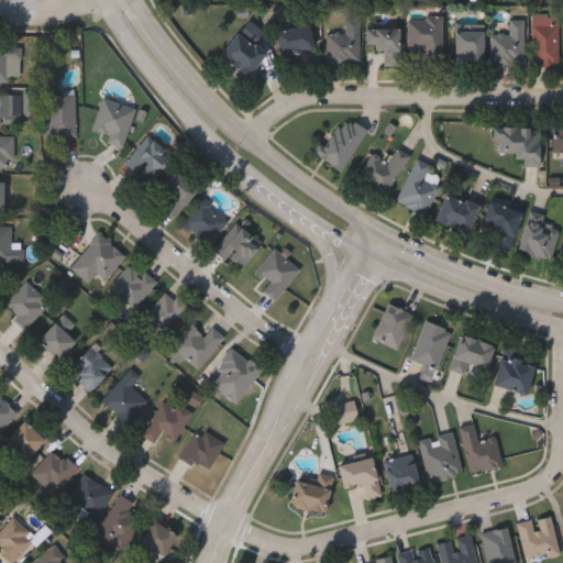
[(443,61),(426,61),(426,51),(408,51),(409,14),(444,14),(443,61)]
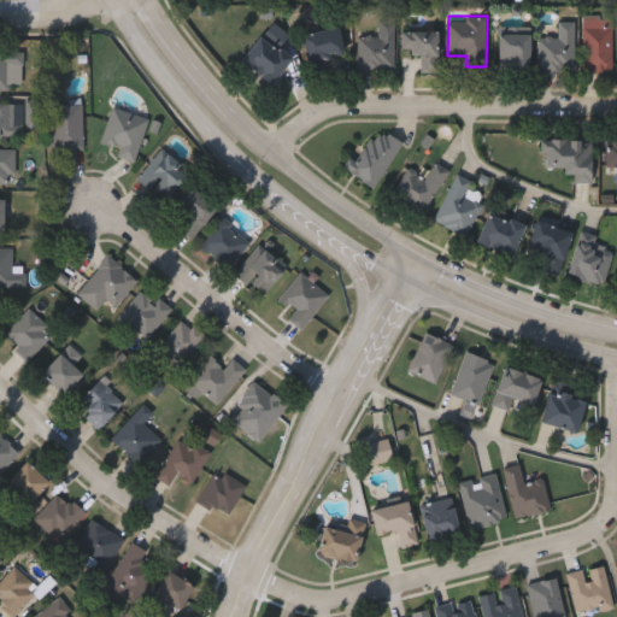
[(613,71),(585,71),(585,19),(613,19),(613,71)]
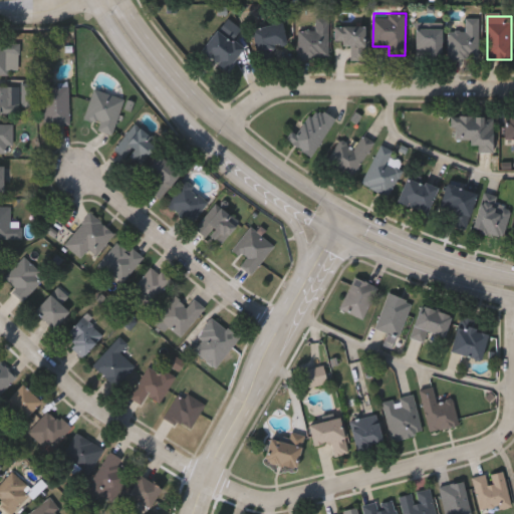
[(315,17),(328,17),(329,58),(298,59),(297,29),(315,29),(315,17)]
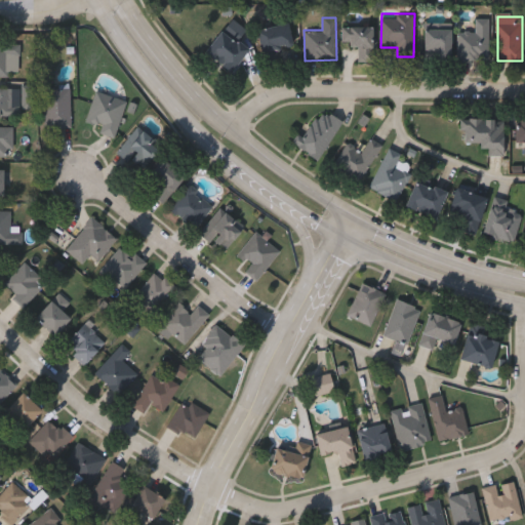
[(489,17),(489,61),(458,61),(458,31),(476,31),(476,17),(489,17)]
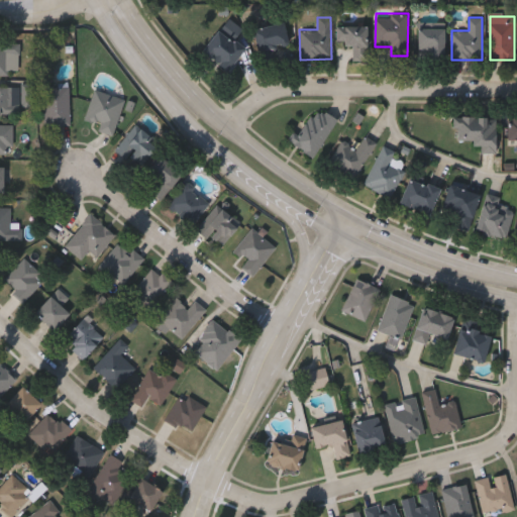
[(275,46),(278,63),(261,66),(253,28),(284,22),(288,43),(275,46)]
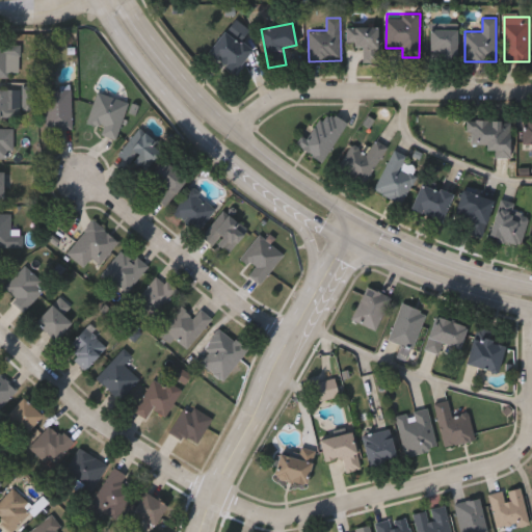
[(364,61),(364,45),(347,45),(347,23),(378,23),(378,61),(364,61)]
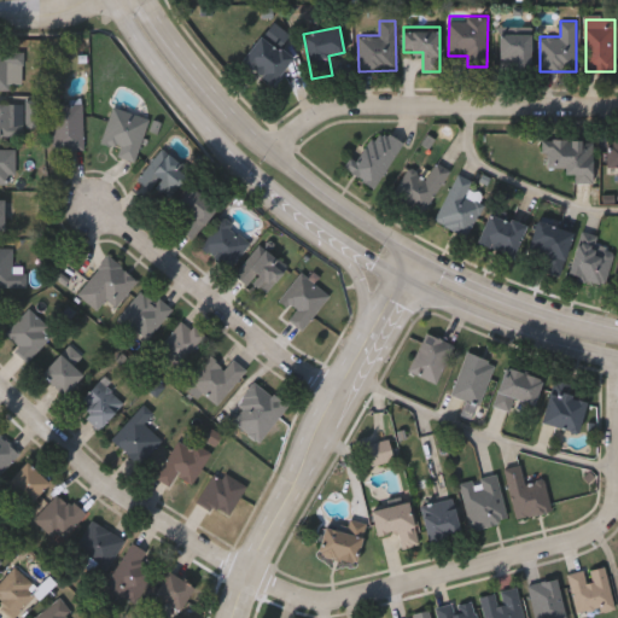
[(532,71),(513,71),(513,59),(500,59),(500,31),(532,31),(532,71)]
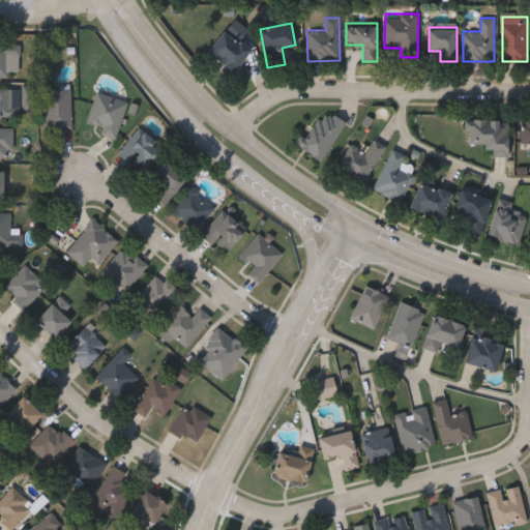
[(235,72),(207,54),(223,30),(251,48),(235,72)]
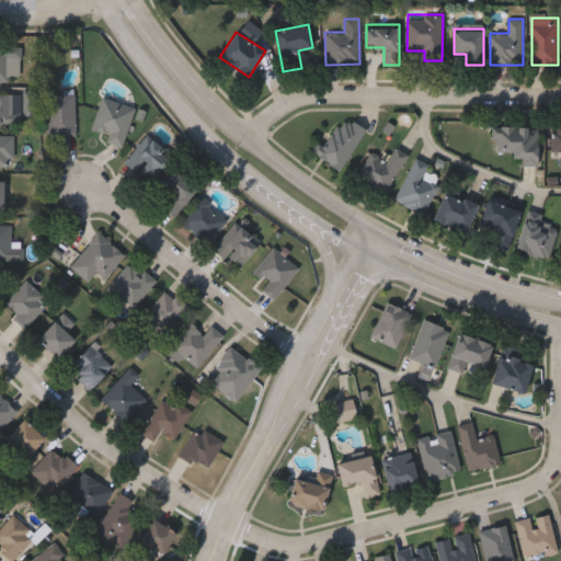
[(0,80),(0,45),(22,46),(21,81),(0,80)]
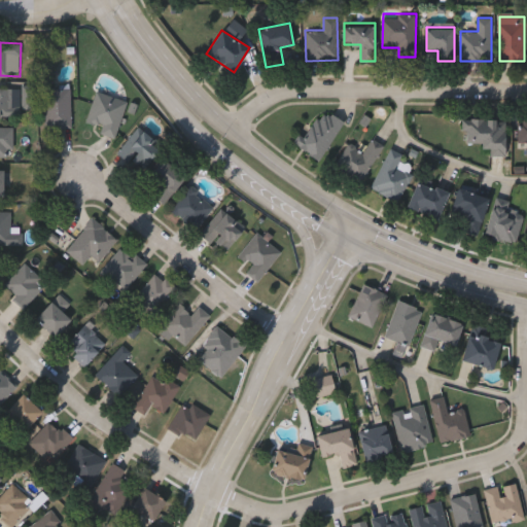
[(0,84),(21,84),(21,116),(0,116),(0,84)]
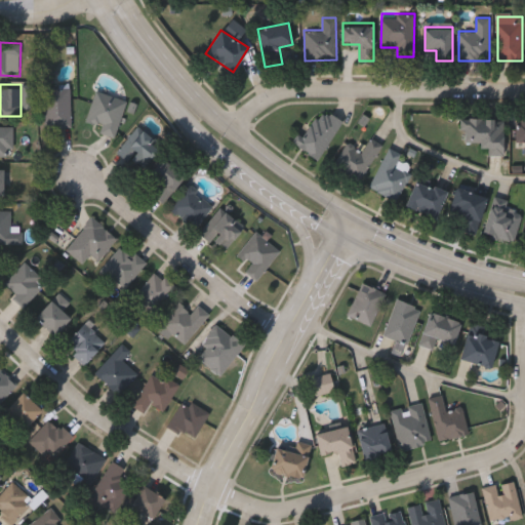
[(45,127),(45,87),(71,87),(71,127),(45,127)]
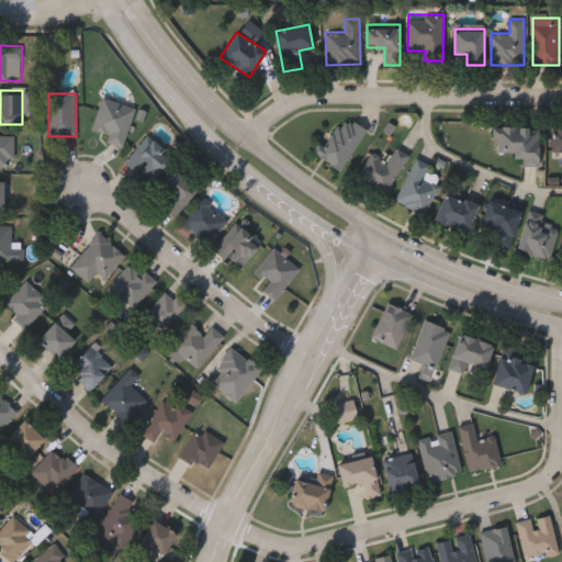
[(107,142),(110,131),(94,127),(101,97),(134,104),(125,146),(107,142)]
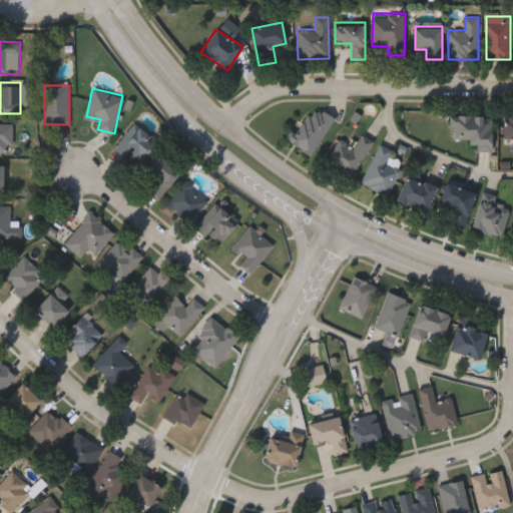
[(286,139),(291,130),(296,133),(315,105),(336,119),(311,155),(286,139)]
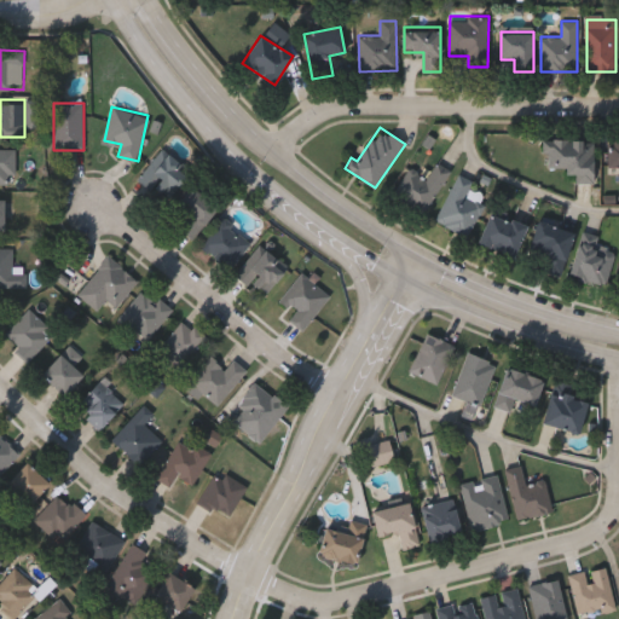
[(594,181),(567,181),(567,168),(544,168),(545,139),(595,139),(594,181)]
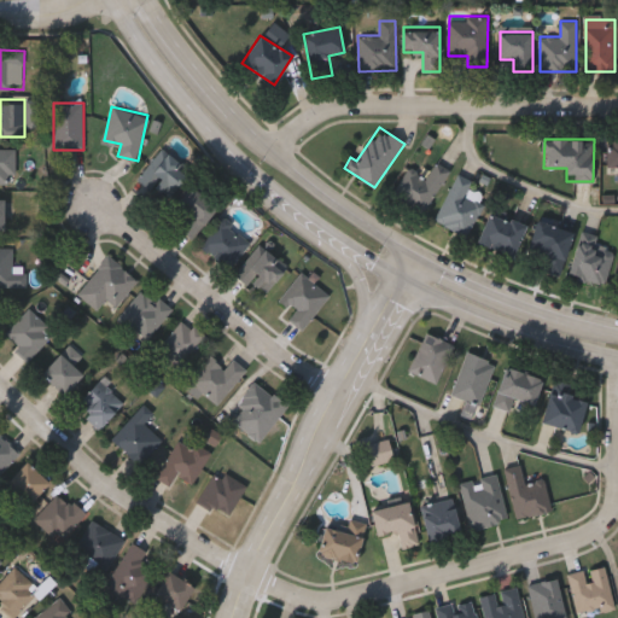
[(617,167),(607,167),(607,139),(617,139),(617,167)]
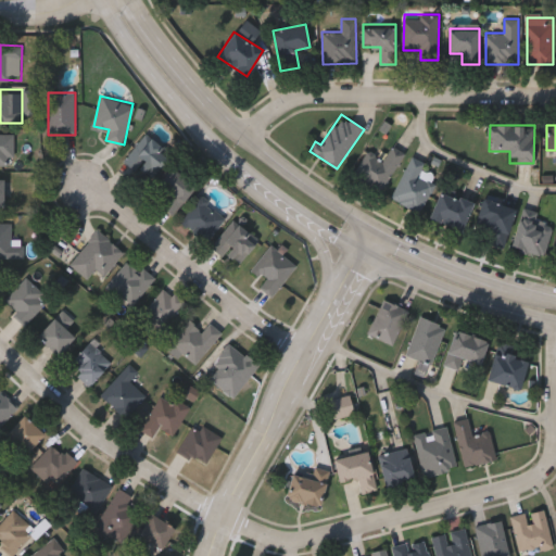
[(0,164),(0,133),(14,134),(13,165),(0,164)]
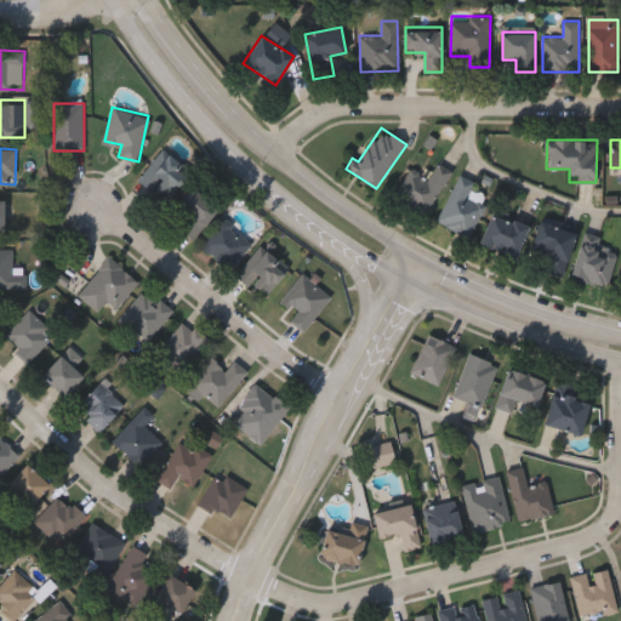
[(167,151),(191,177),(164,200),(141,172),(167,151)]
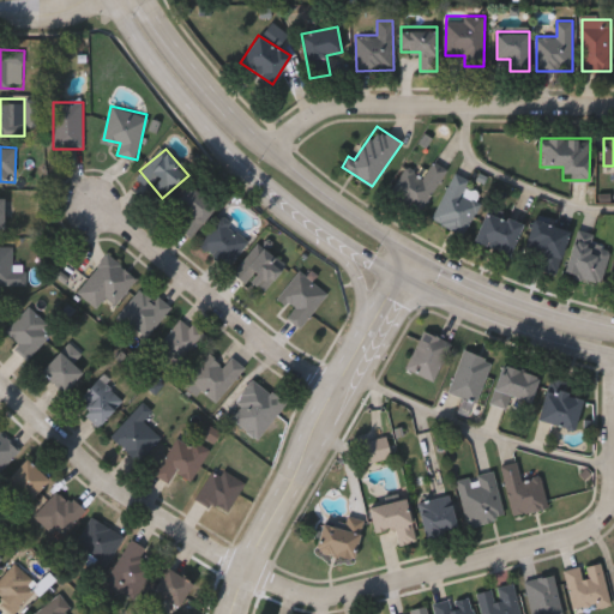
[(390,193),(408,167),(423,176),(434,161),(449,170),(420,214),(390,193)]
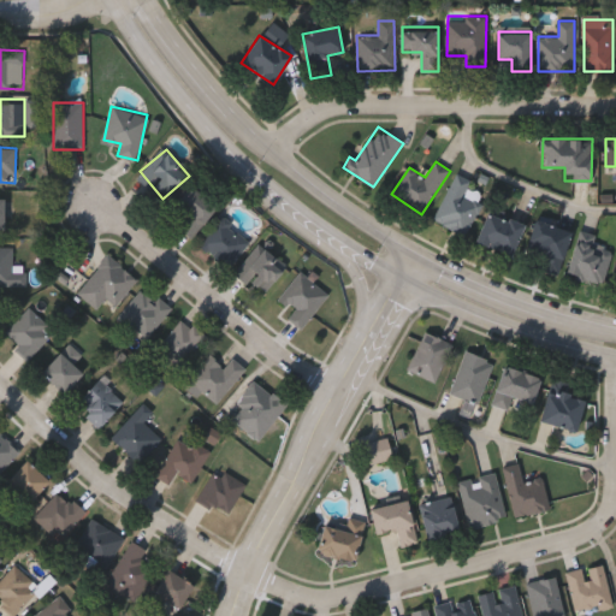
[(472,181),(468,188),(485,196),(466,236),(433,220),(456,172),(472,181)]
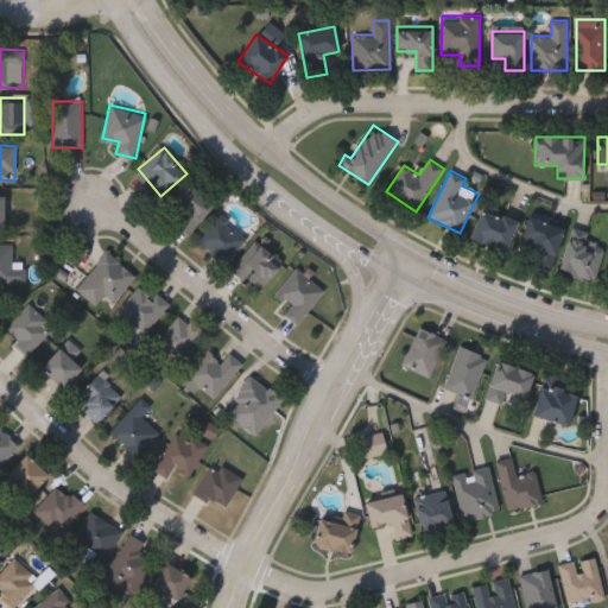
[(185,210),(173,202),(185,183),(214,201),(191,235),(176,225),(185,210)]
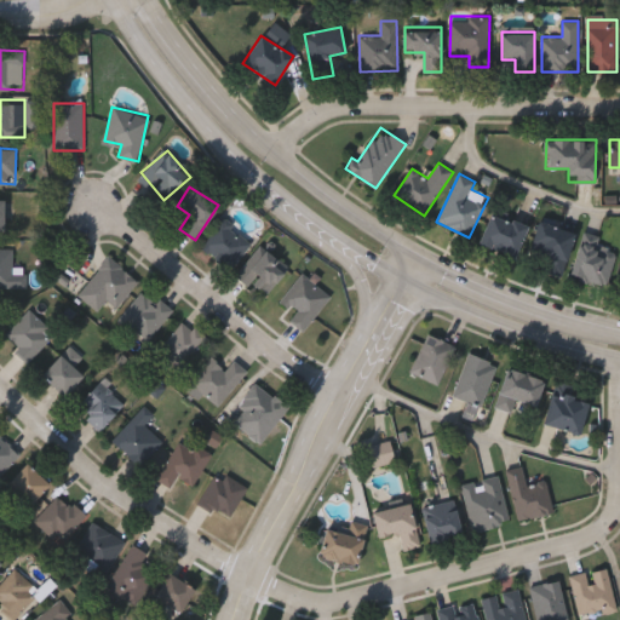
[(478,242),(492,212),(528,228),(515,258),(478,242)]
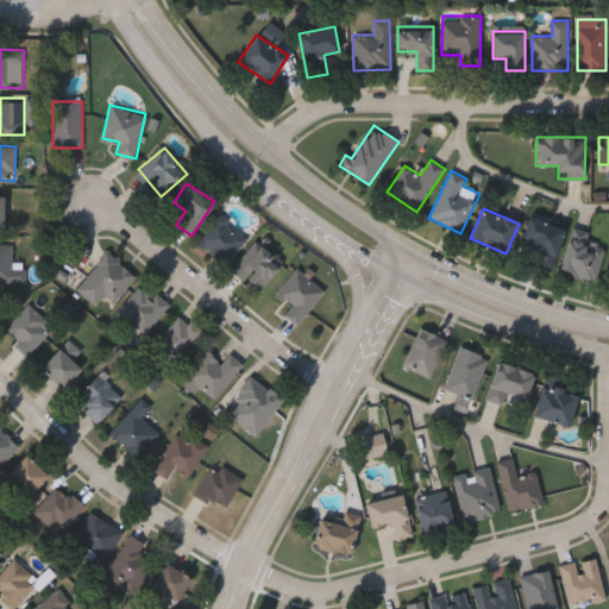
[(224,265),(196,240),(219,214),(248,239),(224,265)]
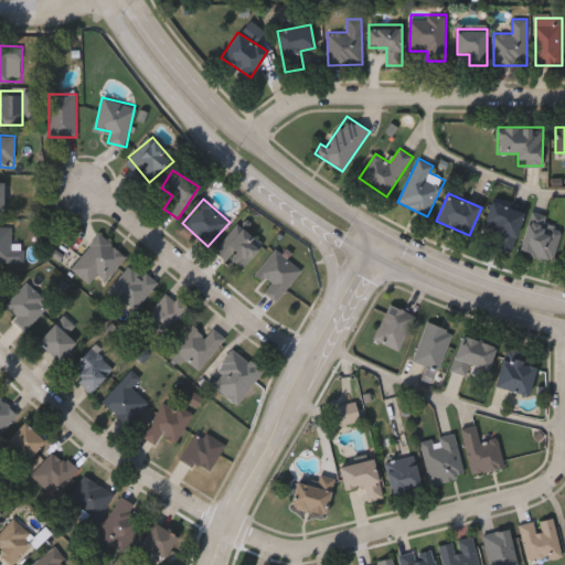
[(497,247),(499,238),(481,232),(492,201),(524,212),(511,252),(497,247)]
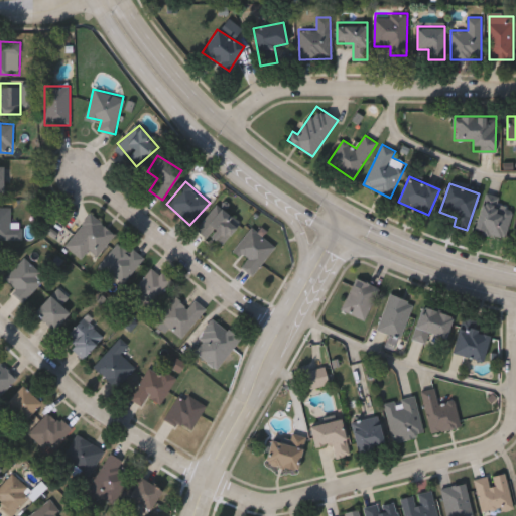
[(505,238),(476,229),(486,194),(500,198),(498,204),(514,209),(505,238)]
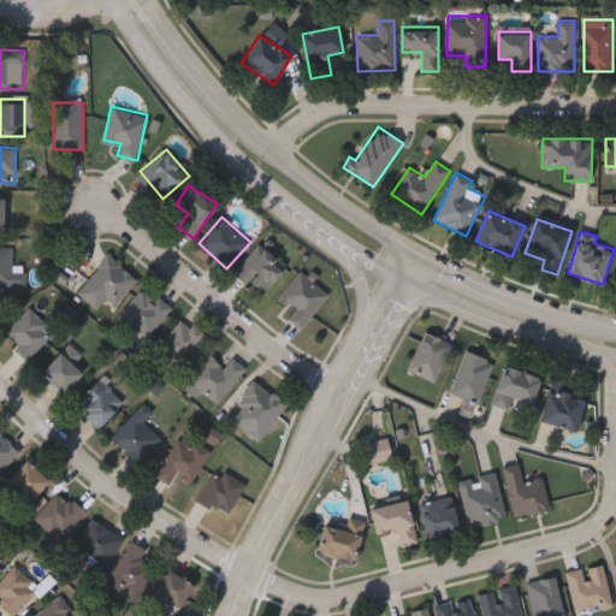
[(236,277),(253,246),(284,262),(266,295),(236,277)]
